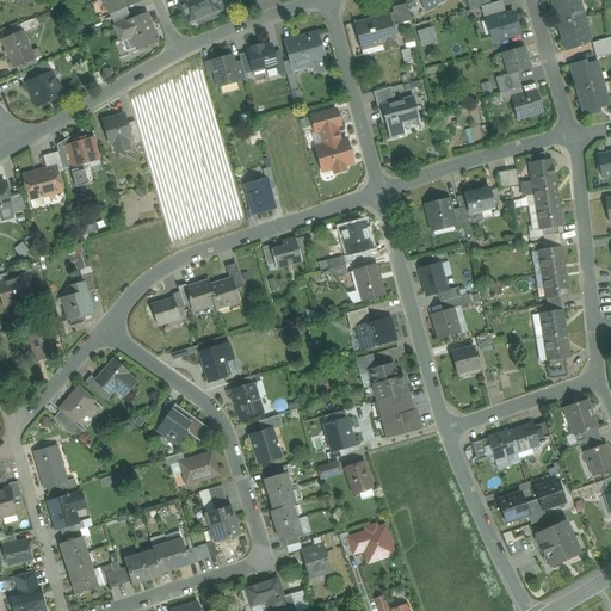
[(140,0),(104,0),(110,14),(127,7),(141,1),(140,0)]
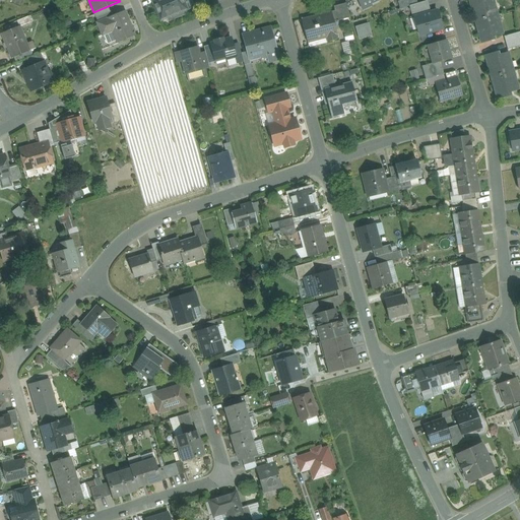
[(151,0),(160,20),(169,17),(166,9),(174,6),(178,15),(188,11),(183,0),(151,0)]
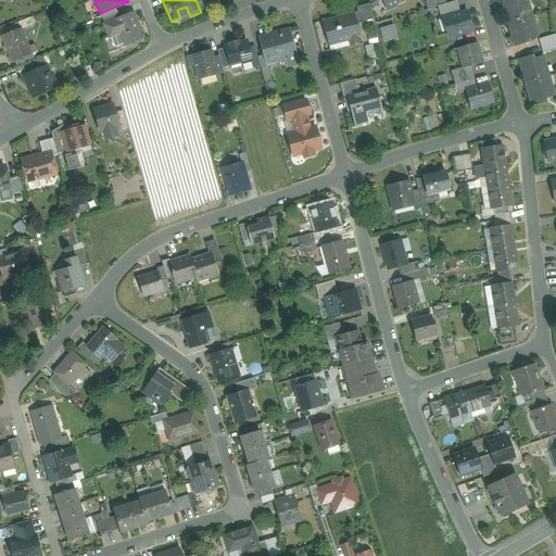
[(440,0),(431,0),(425,2),(427,9),(442,4),(440,0)]
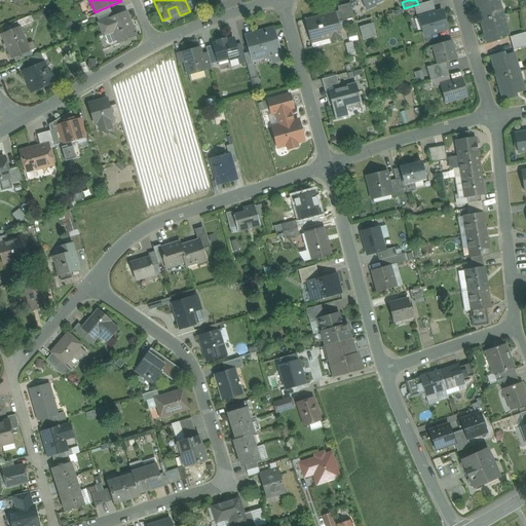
[(498,0),(474,0),(479,15),(480,15),(481,22),(503,15),(498,0)]
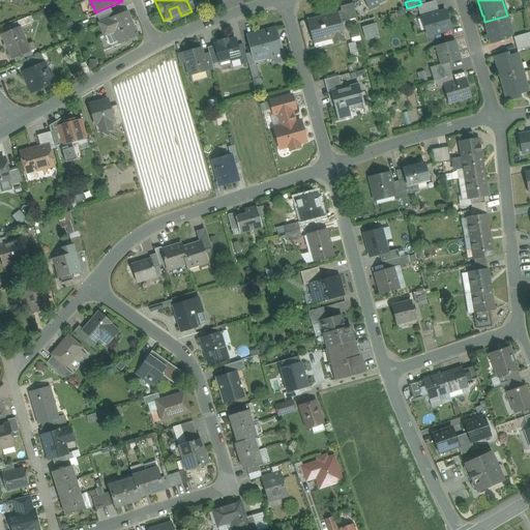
[(352,3),(340,6),(342,12),(344,22),(356,19),(352,3)]
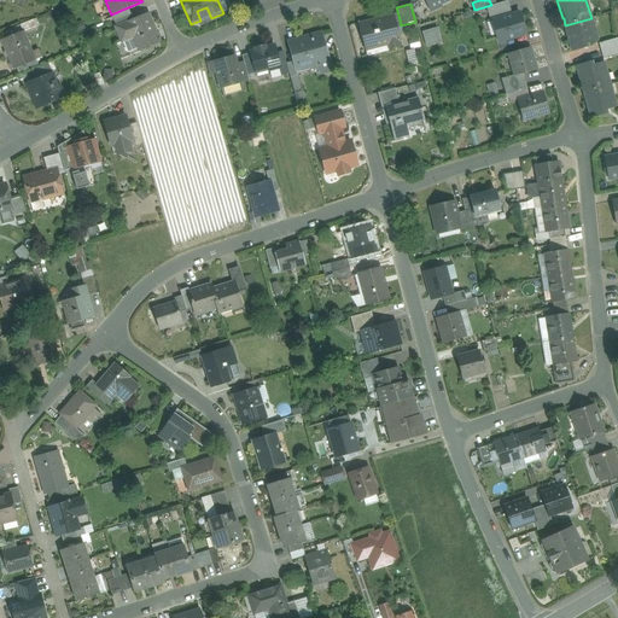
[(128,7),(111,15),(114,22),(130,15),(128,7)]
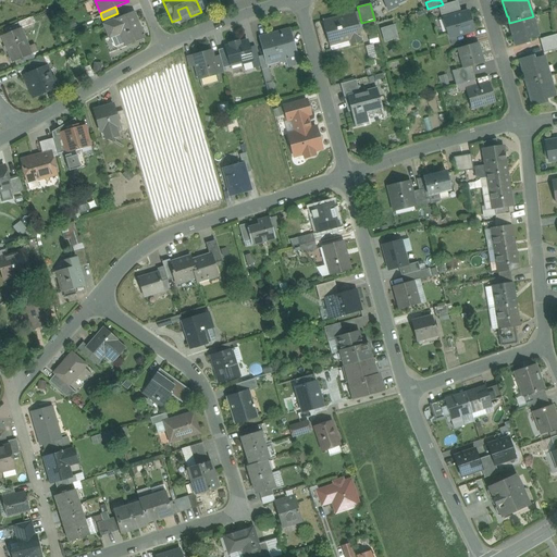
[(467,9),(441,15),(446,36),(472,28),(467,9)]
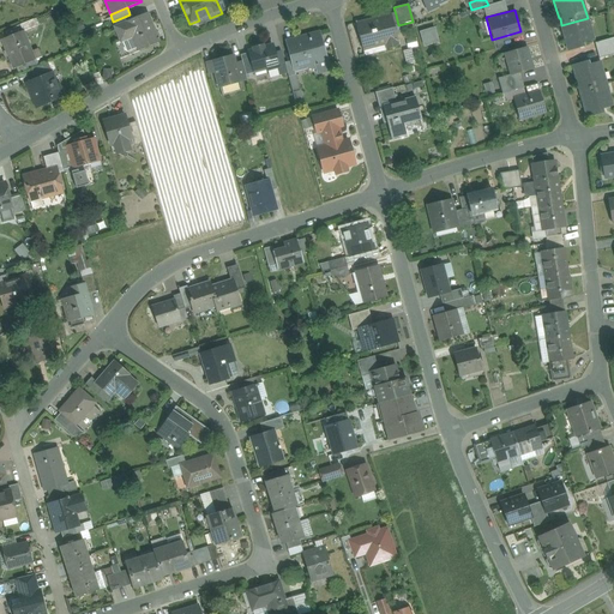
[(37,28),(59,18),(56,11),(35,20),(37,28)]
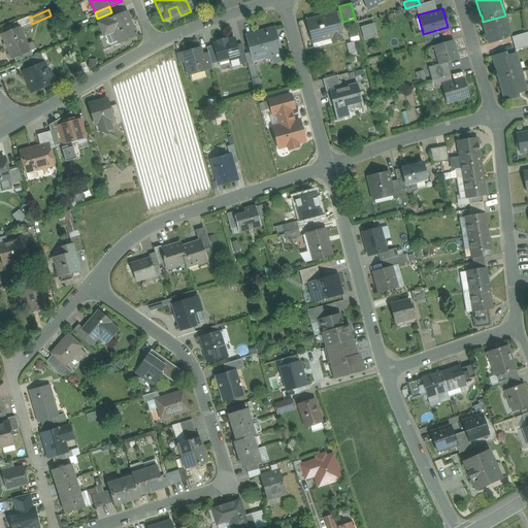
[(111,12),(97,19),(100,24),(120,15),(117,10),(111,12)]
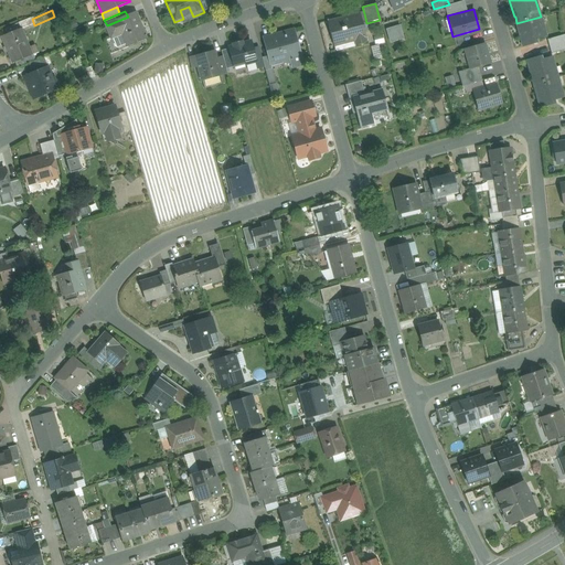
[(360,12),(349,16),(349,17),(329,22),(329,21),(328,21),(336,50),(337,50),(334,43),(353,39),(354,45),(368,42),(362,23),(366,23),(364,13),(360,14),(360,12)]
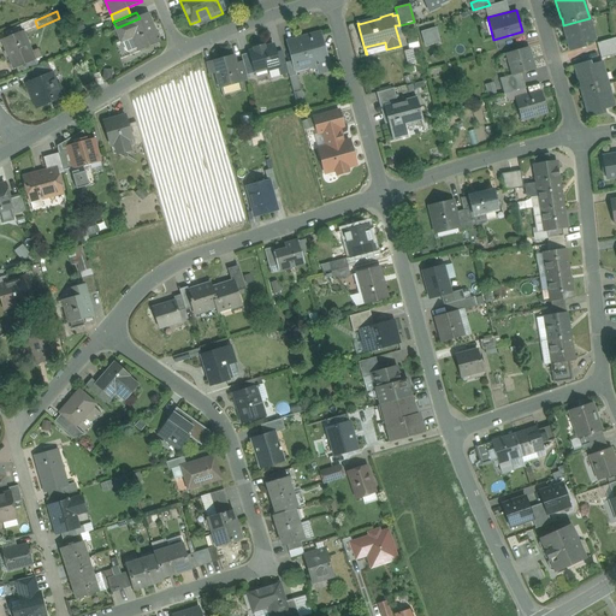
[(140,18),(117,28),(122,41),(123,41),(128,52),(138,48),(140,48),(158,41),(148,15),(140,18)]
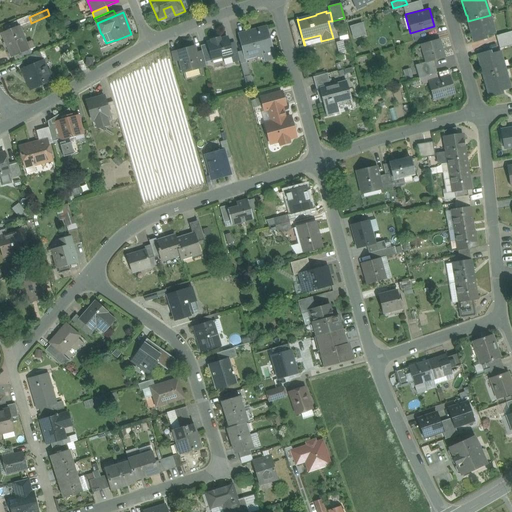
[(490,15),(468,21),(470,26),(469,27),(474,43),(483,40),(482,37),(495,33),(490,15)]
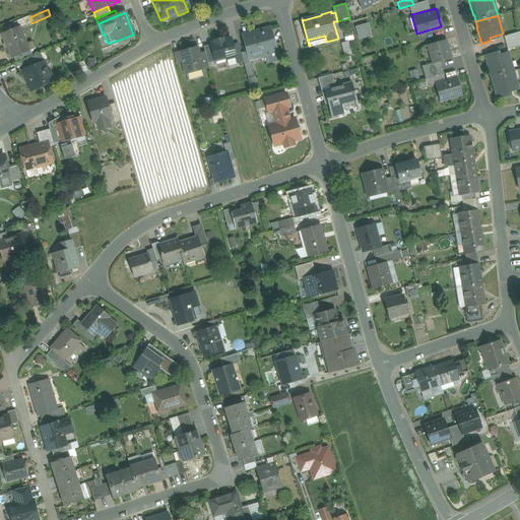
[(28,16),(17,21),(19,27),(30,22),(28,16)]
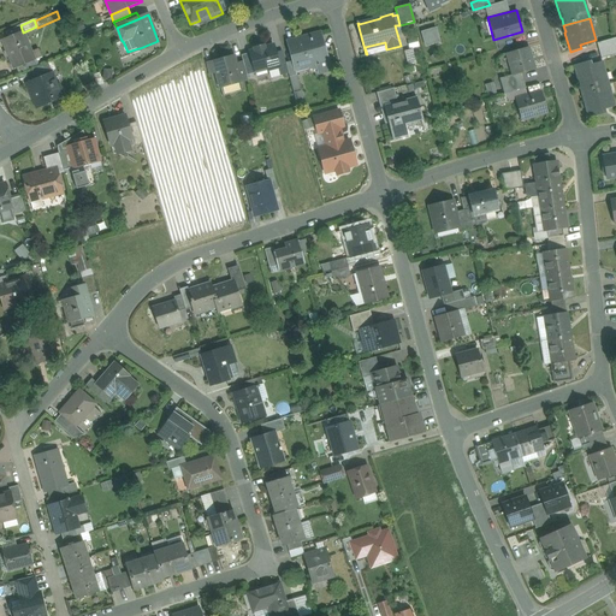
[(420,30),(425,46),(440,42),(437,27),(420,30)]
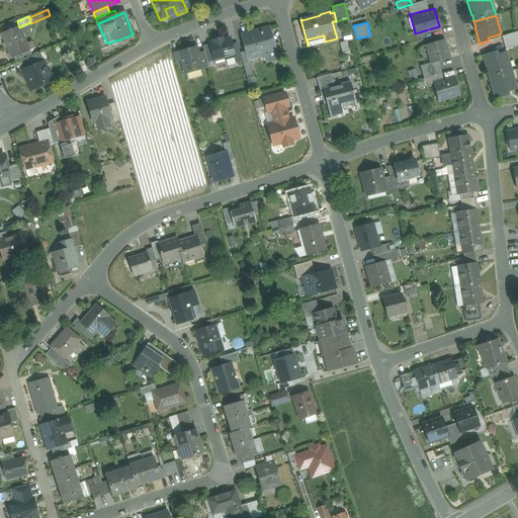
[(19,27),(2,34),(12,58),(29,51),(19,27)]
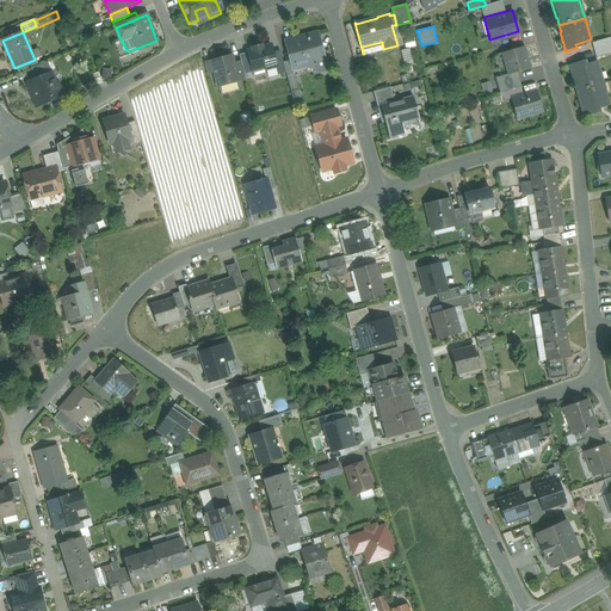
[(318,32),(285,41),(290,61),(291,63),(304,60),(307,69),(314,67),(314,65),(316,65),(318,72),(328,69),(318,32)]
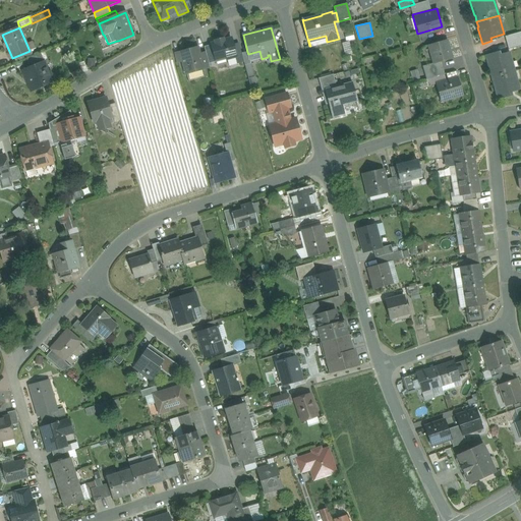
[(520,32),(505,37),(506,43),(520,39),(520,32)]
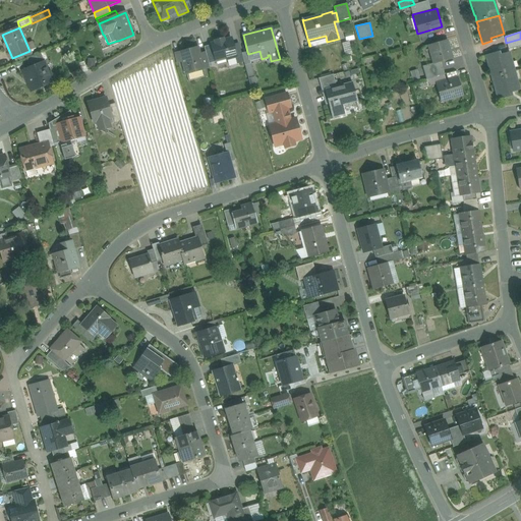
[(231,39),(224,41),(223,39),(215,41),(216,43),(212,44),(212,45),(216,62),(217,62),(217,64),(226,62),(225,59),(236,57),(231,39)]
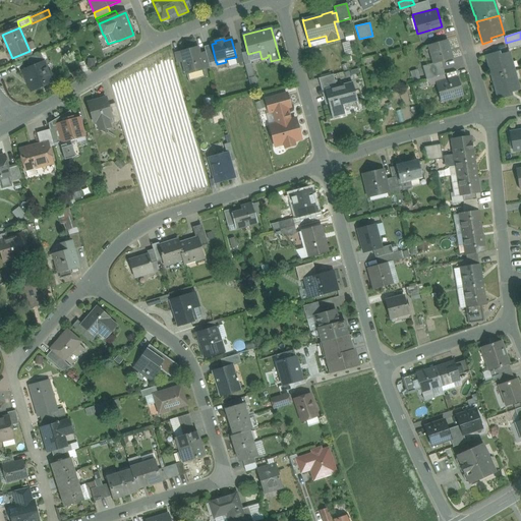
[(520,39),(506,43),(508,50),(520,46),(520,39)]
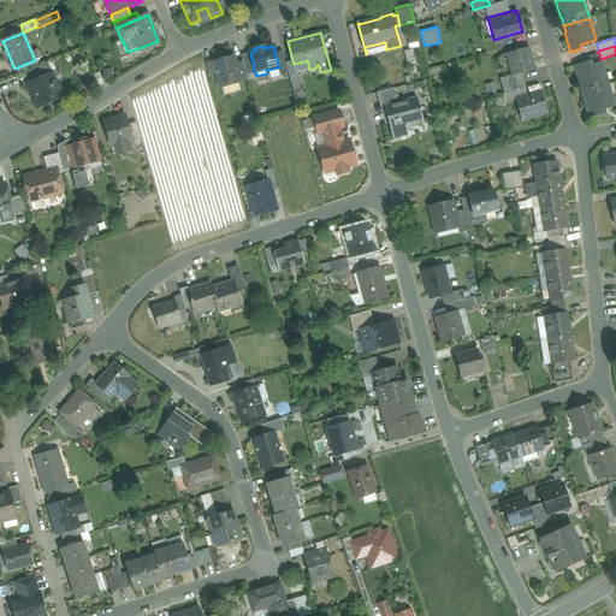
[(413,48),(404,51),(408,64),(416,61),(413,48)]
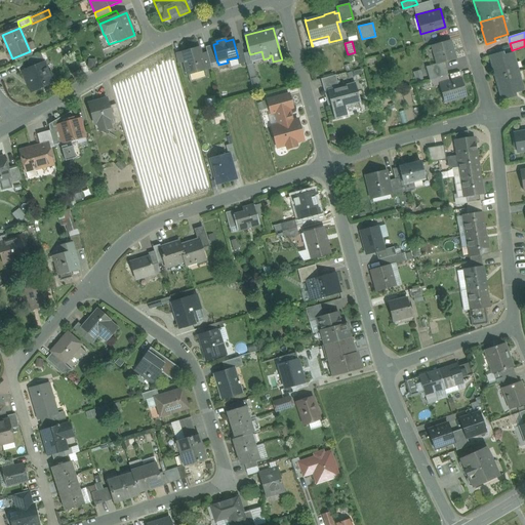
[(450,41),(433,46),(438,64),(444,62),(455,58),(450,41)]
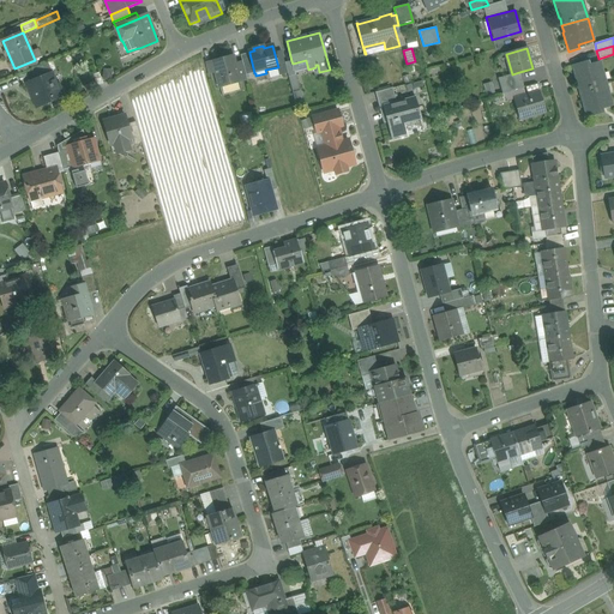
[(250,53),(241,55),(244,65),(246,74),(254,73),(250,53)]
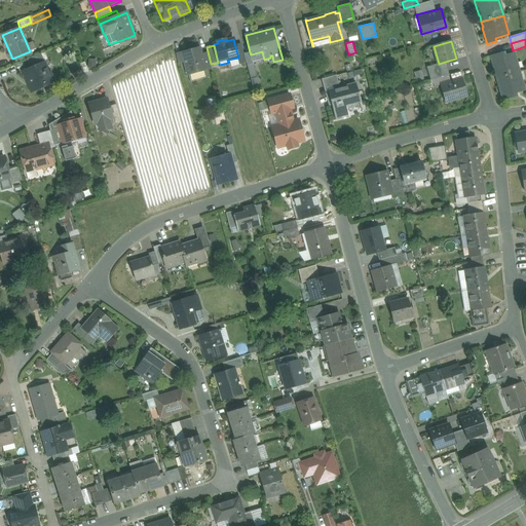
[(200,48),(182,53),(188,75),(205,70),(202,58),(200,48)]
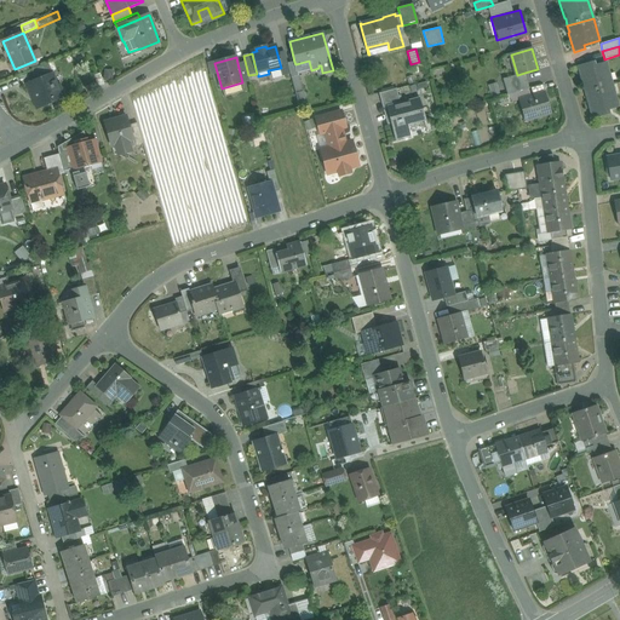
[(294,62),(287,63),(292,78),(298,75),(296,64),(294,62)]
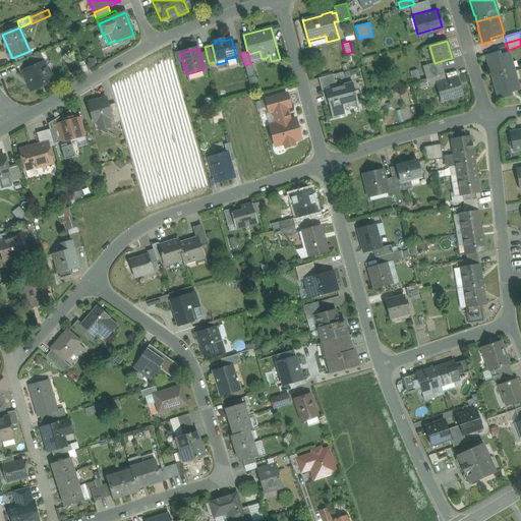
[(509,52),(496,56),(496,53),(485,55),(490,71),(493,77),(514,71),(509,52)]
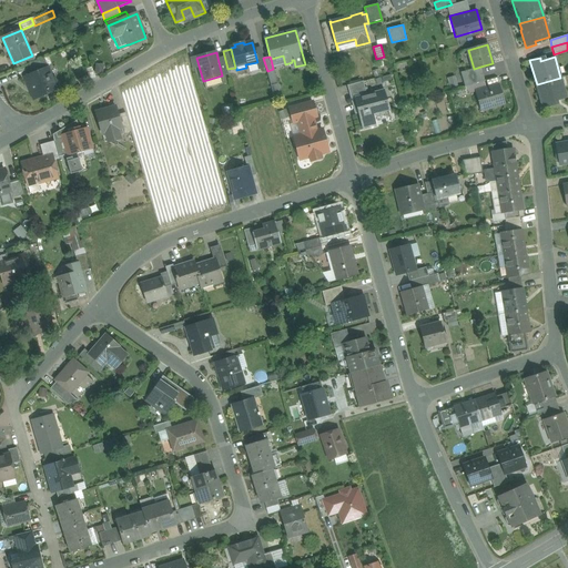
[(44,59),(29,64),(33,74),(49,68),(44,59)]
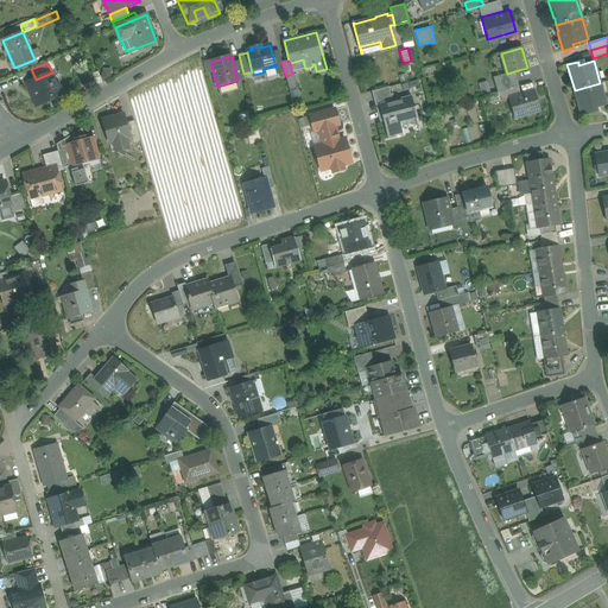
[(241,64),(234,67),(238,81),(245,78),(244,74),(241,64)]
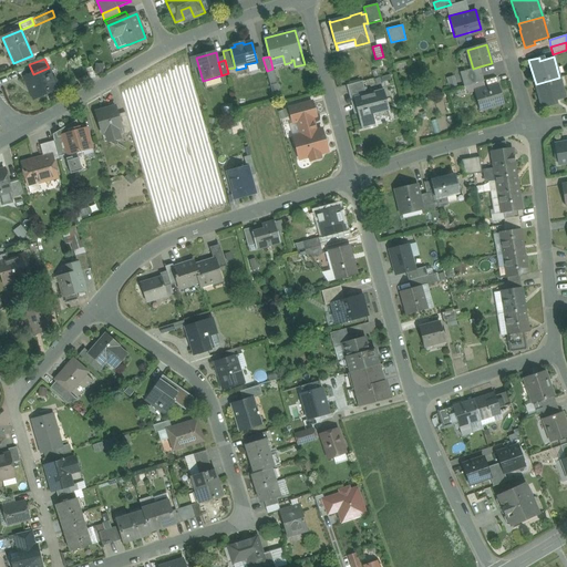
[(473,69),(460,72),(464,86),(483,81),(480,66),(473,69)]
